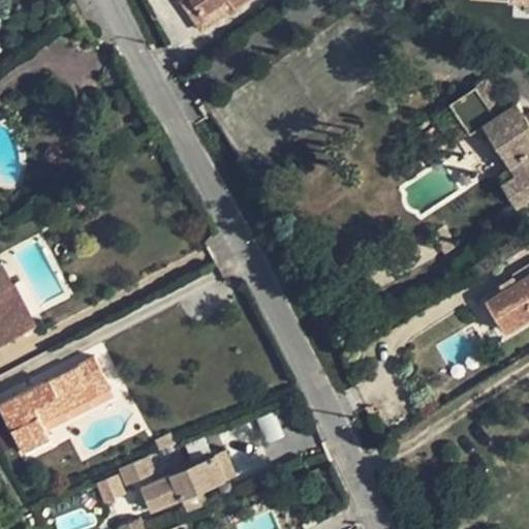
[(206,14),(195,0),(180,0),(203,32),(231,10),(224,1),(206,14)]
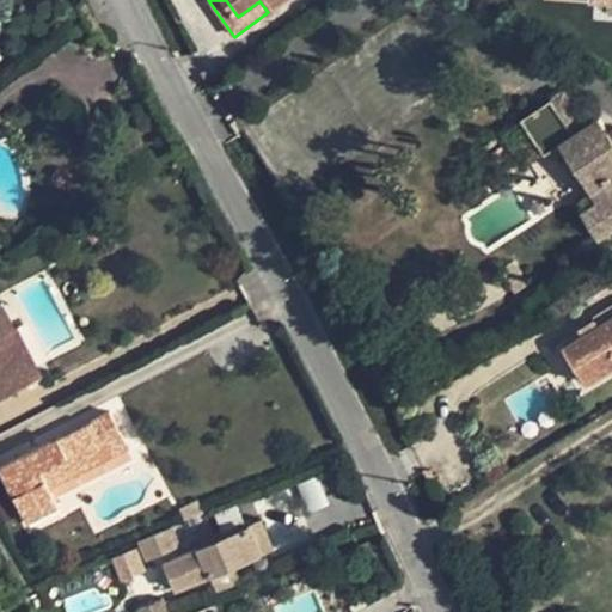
[(226,0),(238,17),(259,1),(259,0),(268,0),(274,8),(283,0),(226,0)]
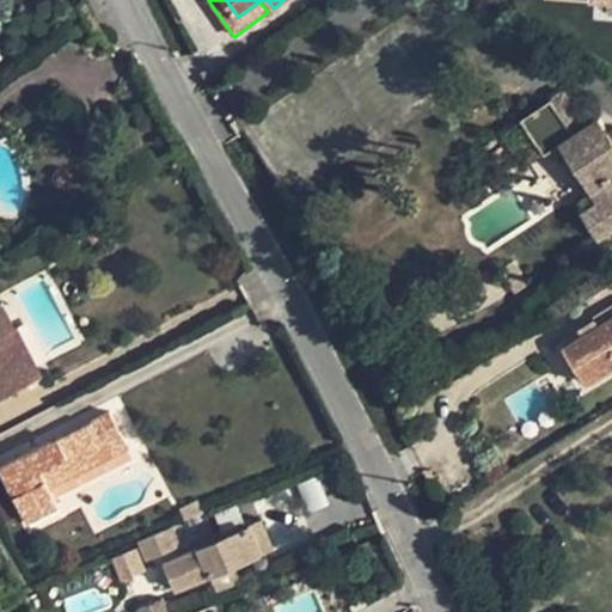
[(268,0),(259,0),(259,1),(268,12),(274,8),(268,0)]
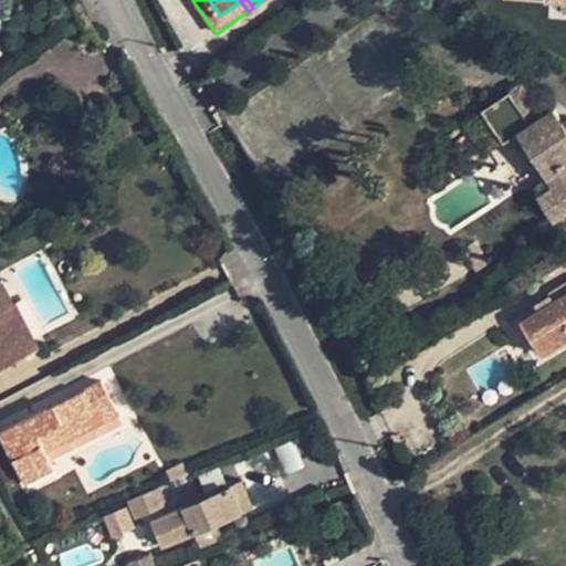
[(522,84),(483,109),(505,143),(515,136),(521,132),(548,177),(543,180),(534,186),(557,221),(565,215),(565,127),(564,124),(554,109),(544,116),(522,84)]
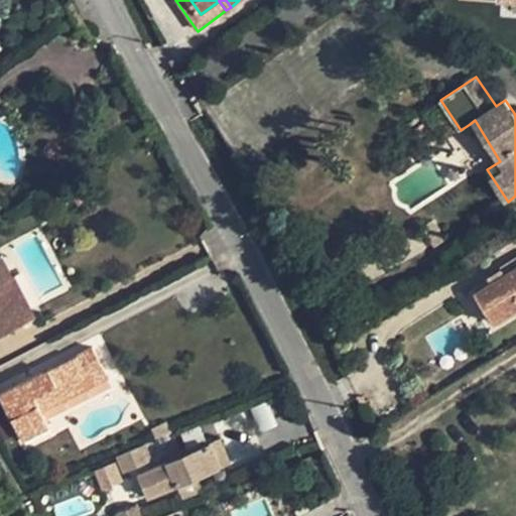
[(470,124),(495,164),(500,161),(475,120),(470,124)]
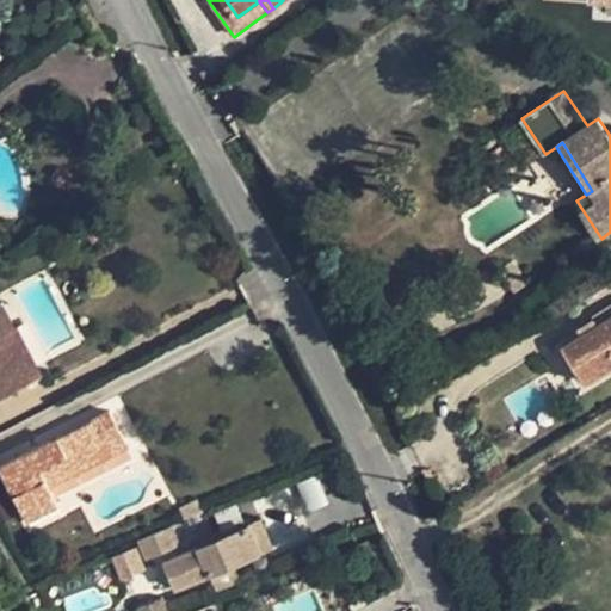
[(511,260),(499,267),(513,291),(525,283),(511,260)]
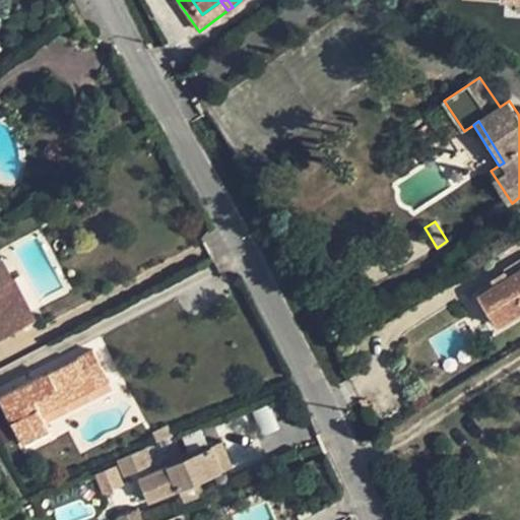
[(1,256),(0,256),(0,337),(23,326),(2,283),(12,277),(1,256)]
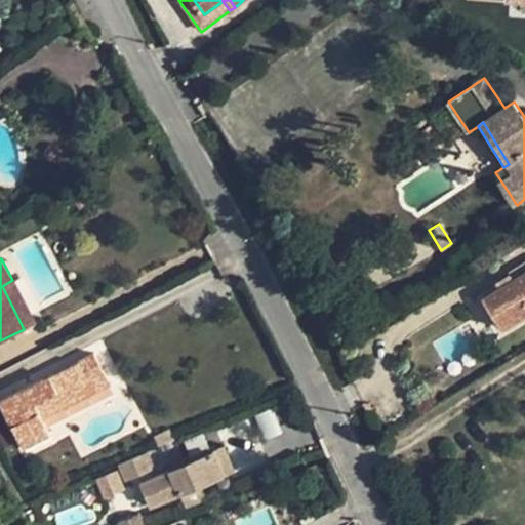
[(514,280),(484,297),(503,329),(524,315),(524,261),(509,272),(514,280)]
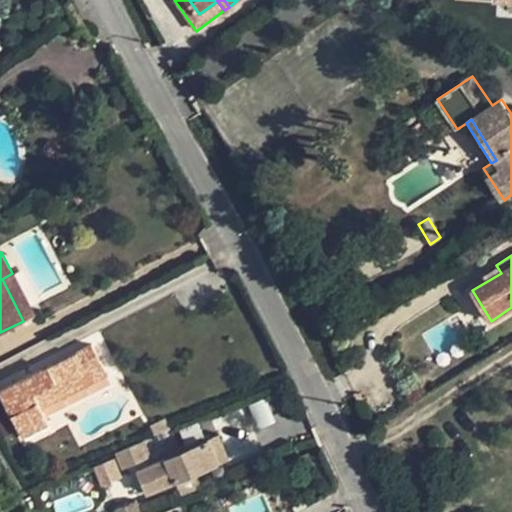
[(34,315),(12,273),(2,279),(23,321),(34,315)]
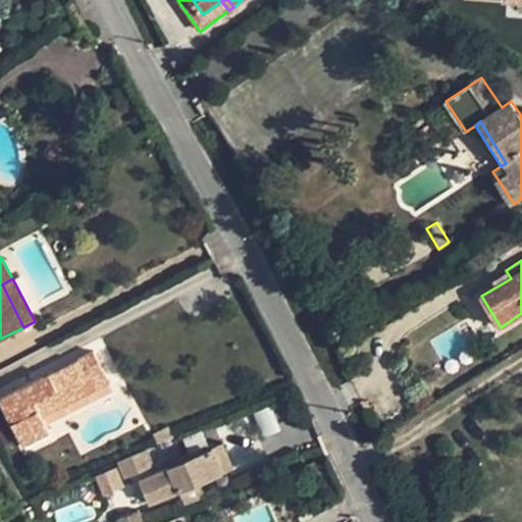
[(0,400),(22,444),(49,429),(42,414),(65,403),(62,397),(106,374),(93,350),(0,398),(0,400)]
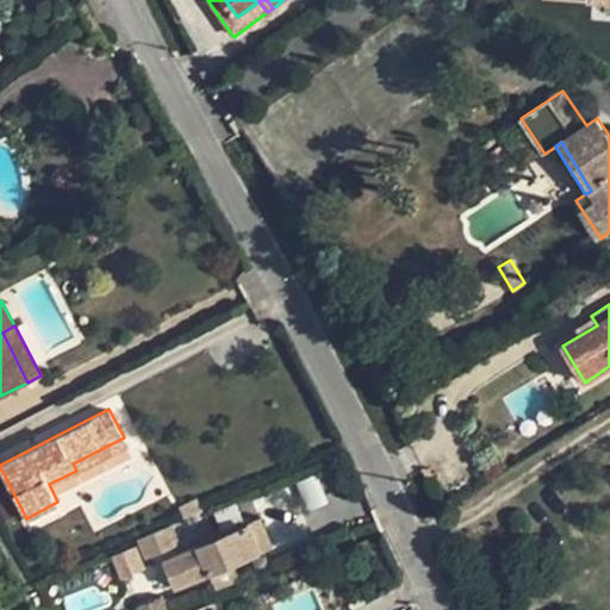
[(128,443),(124,437),(73,464),(76,471),(128,443)]
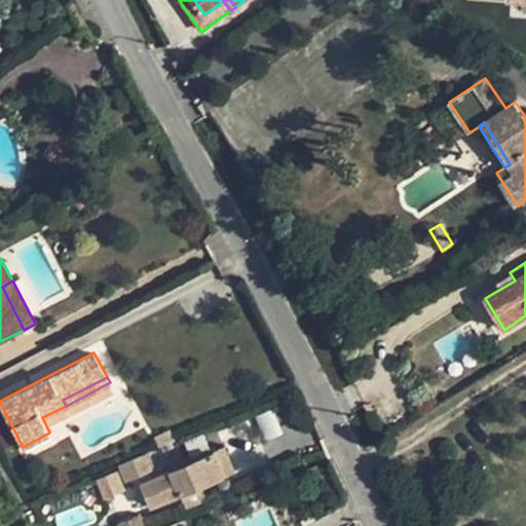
[(170,429),(155,437),(160,446),(175,440),(170,429)]
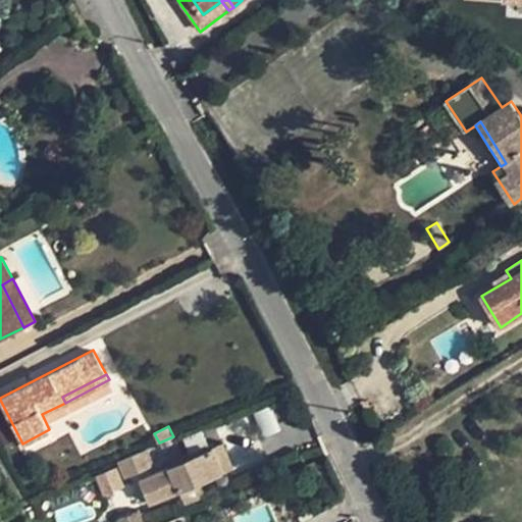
[(222,442),(169,466),(178,489),(221,471),(218,464),(228,459),(222,442)]
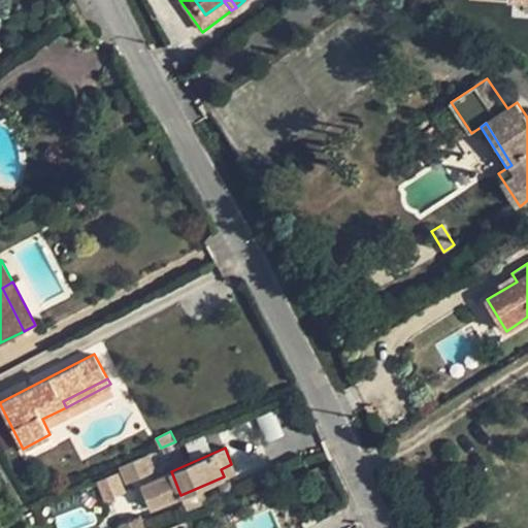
[(117,468),(125,486),(155,472),(146,454),(117,468)]
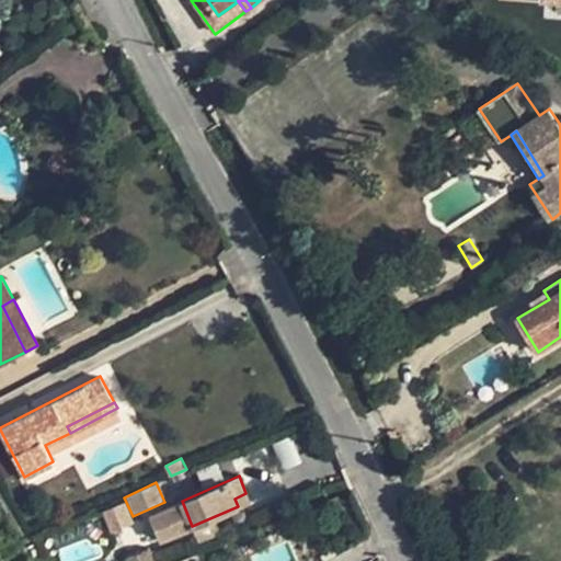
[(245,493),(235,499),(238,506),(249,501),(245,493)]
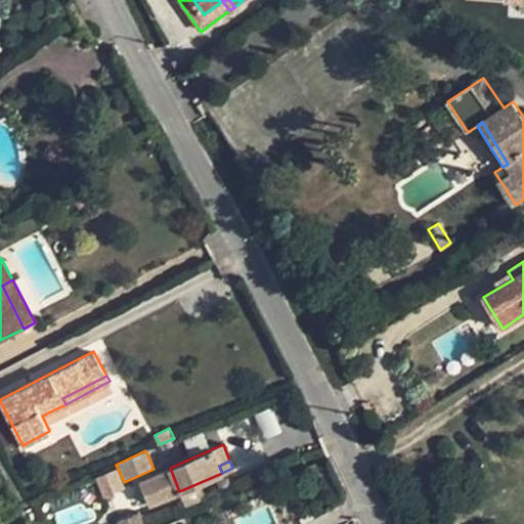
[(115,470),(94,479),(103,499),(125,489),(115,470)]
